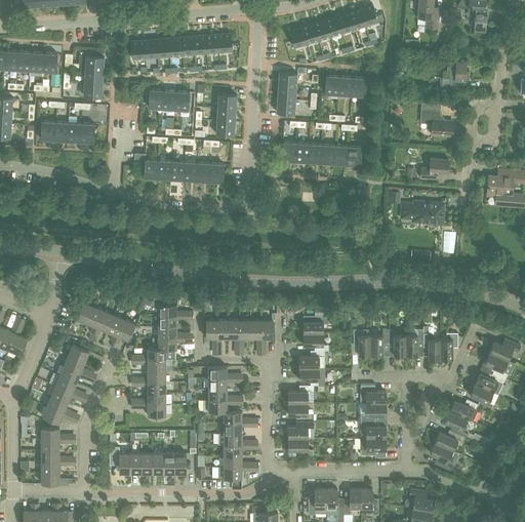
[(15,0),(16,9),(31,8),(30,0),(15,0)]
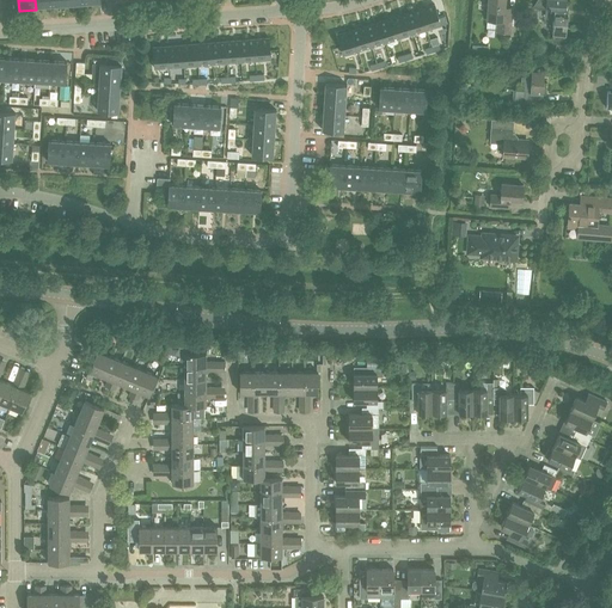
[(510,36),(512,13),(505,12),(505,0),(488,0),(487,23),(497,23),(496,35),(510,36)]
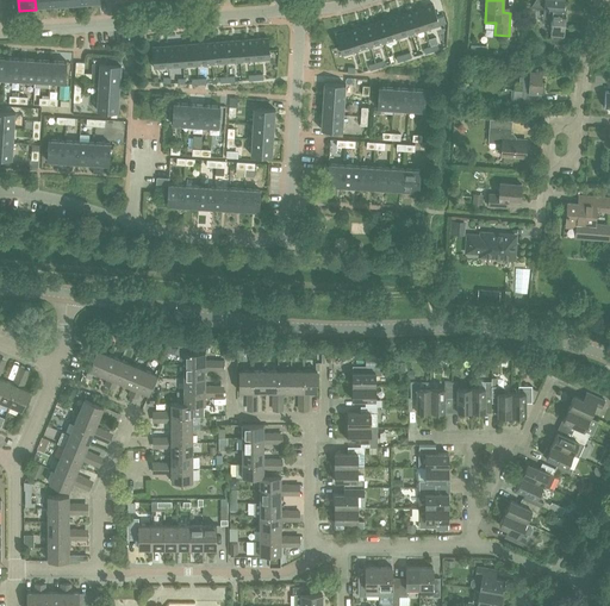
[(535,11),(543,11),(545,11),(545,19),(552,20),(551,42),(562,43),(565,18),(562,18),(564,1),(551,0),(536,0),(530,12),(533,8),(535,11)]
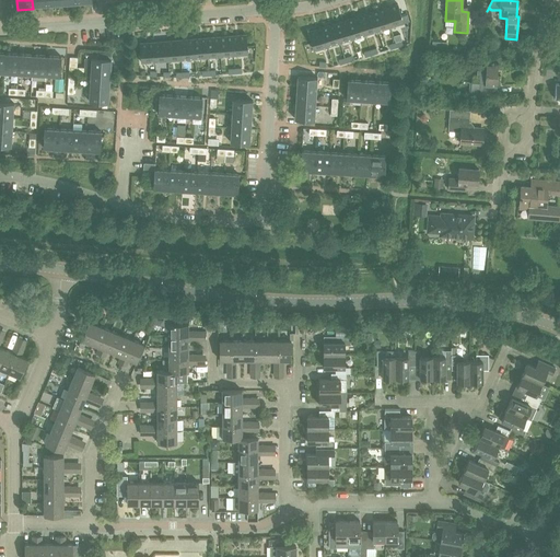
[(397,7),(384,11),(391,30),(404,26),(401,19),(397,7)]
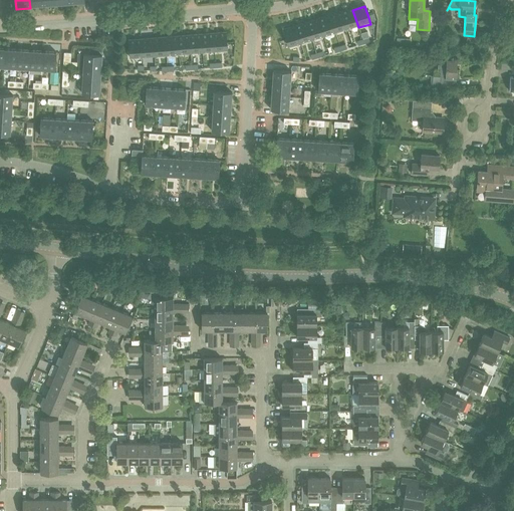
[(352,10),(341,13),(346,31),(358,27),(352,10)]
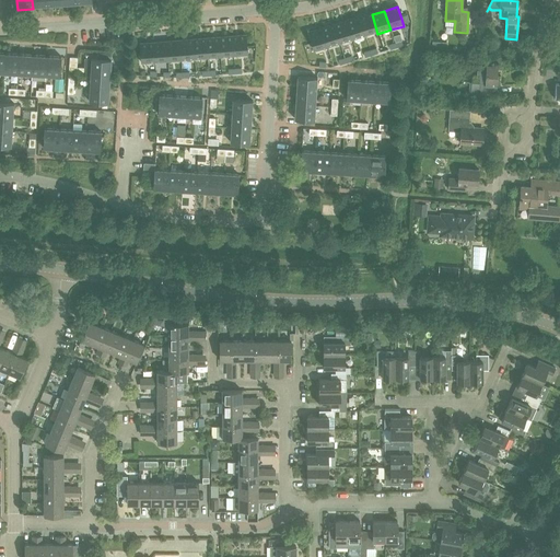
[(372,14),(359,19),(365,37),(377,34),(372,14)]
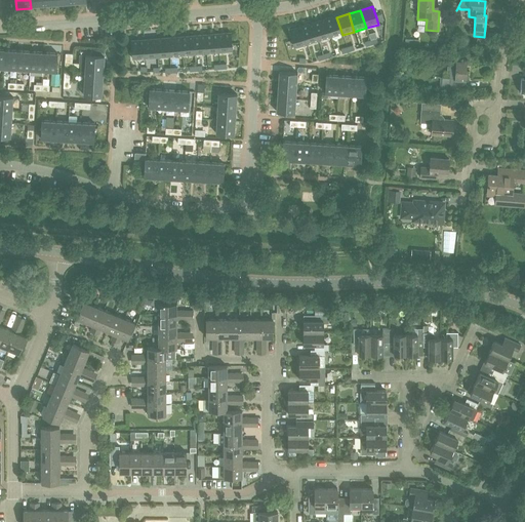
[(336,17),(325,21),(330,39),(342,35),(336,17)]
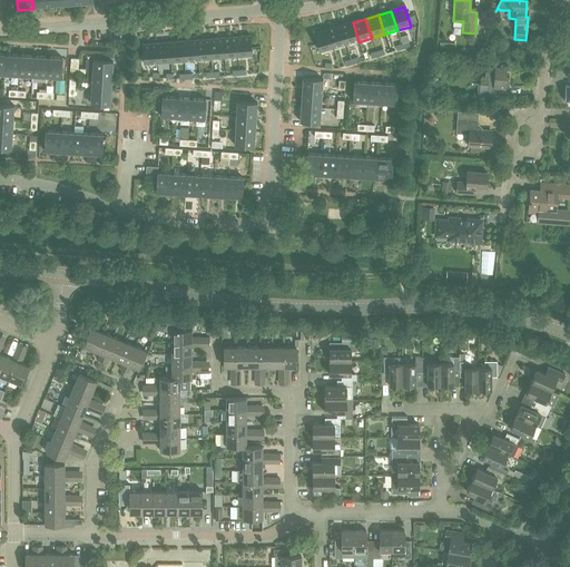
[(353,22),(340,27),(346,46),(359,42),(353,22)]
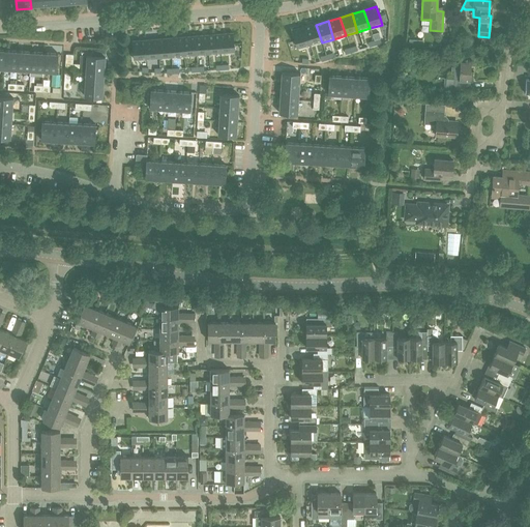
[(316,25),(304,28),(310,47),(322,42),(316,25)]
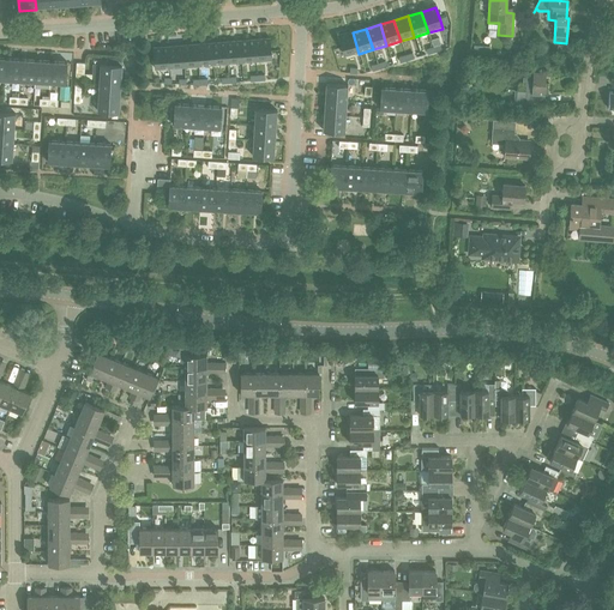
[(353,32),(338,37),(344,59),(359,54),(353,32)]
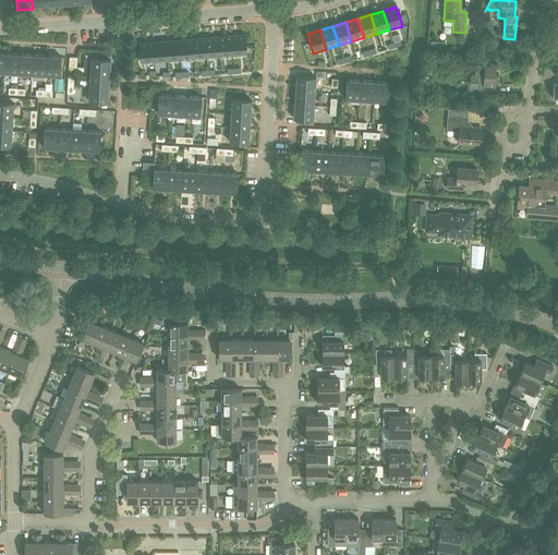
[(245,37),(231,38),(233,58),(246,57),(245,37)]
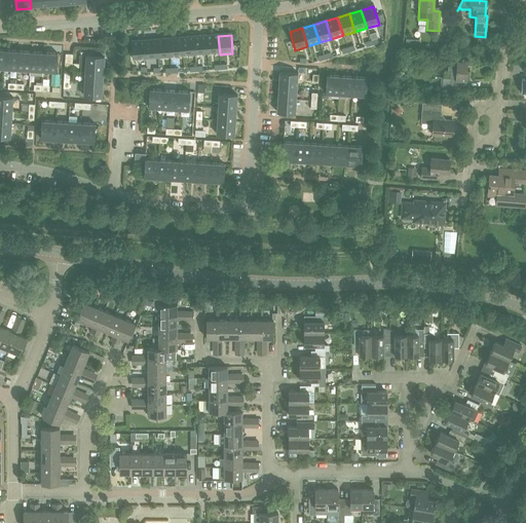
[(218,36),(205,37),(208,55),(220,54),(218,36)]
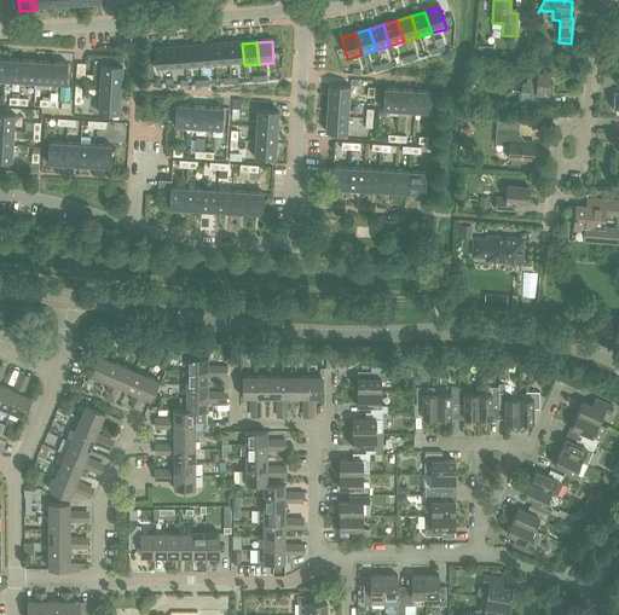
[(242,44),(227,45),(230,67),(244,65),(242,44)]
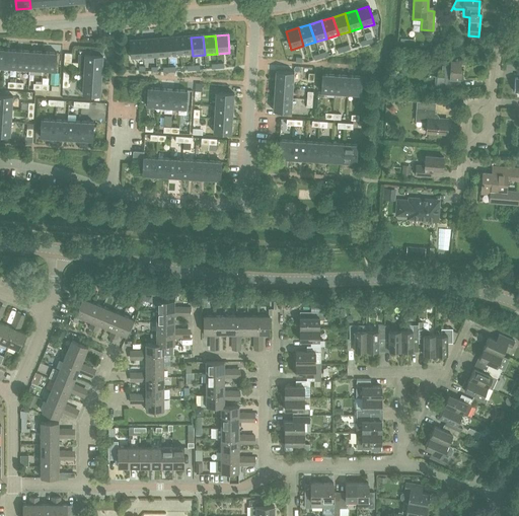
[(191,38),(178,39),(180,57),(193,56),(191,38)]
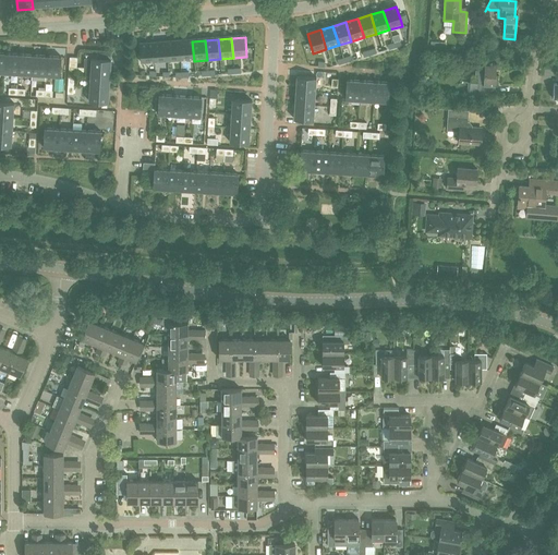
[(179,41),(166,43),(168,63),(181,62),(179,41)]
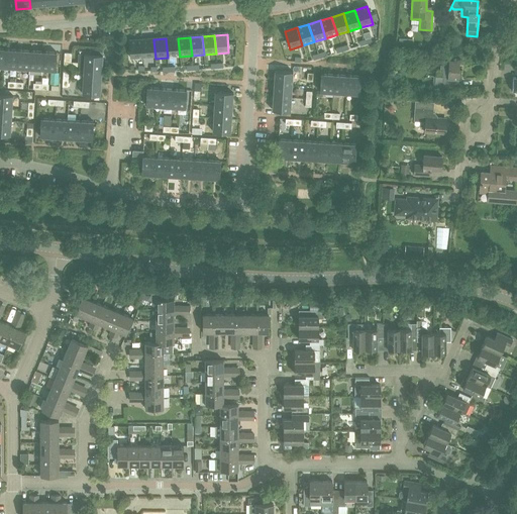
[(178,38),(166,38),(168,58),(180,57),(178,38)]
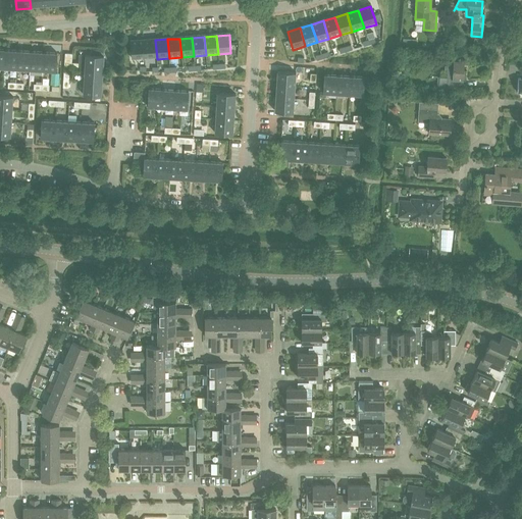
[(155,40),(143,41),(145,60),(157,59),(155,40)]
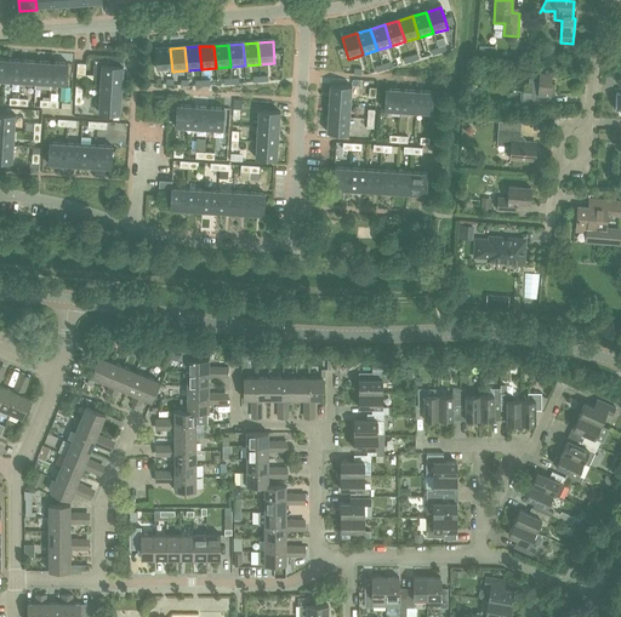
[(170,49),(155,50),(157,73),(172,72),(170,49)]
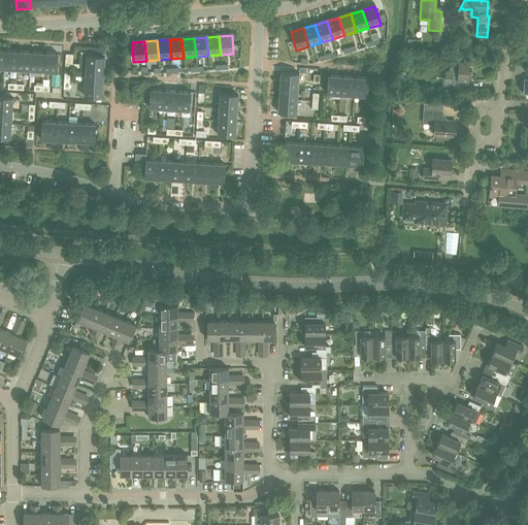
[(4,53),(3,71),(17,72),(18,54),(4,53)]
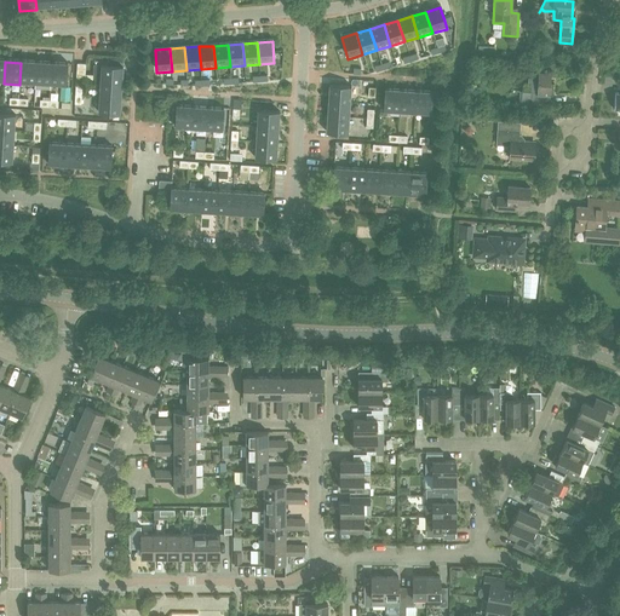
[(21,63),(19,85),(35,85),(36,64),(21,63)]
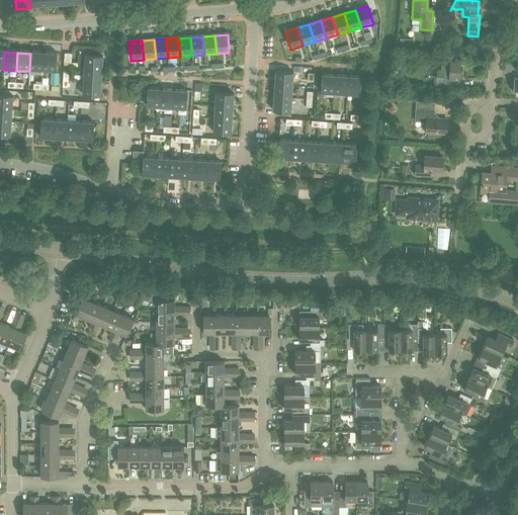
[(30,54),(29,71),(41,72),(44,55),(30,54)]
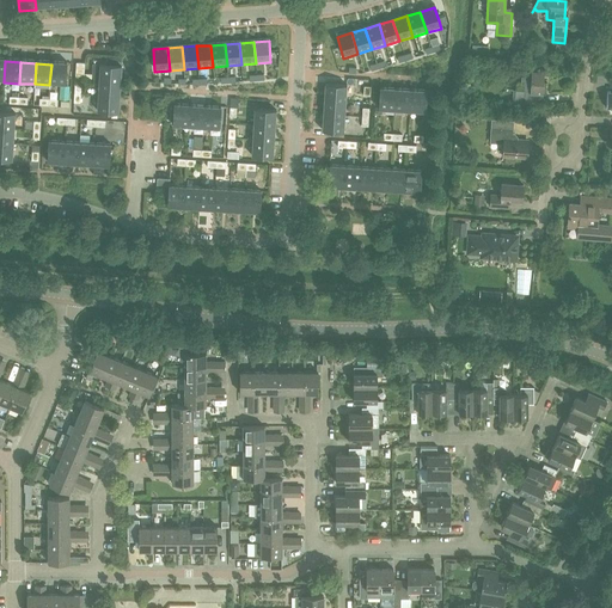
[(51,65),(49,85),(65,86),(66,65),(51,65)]
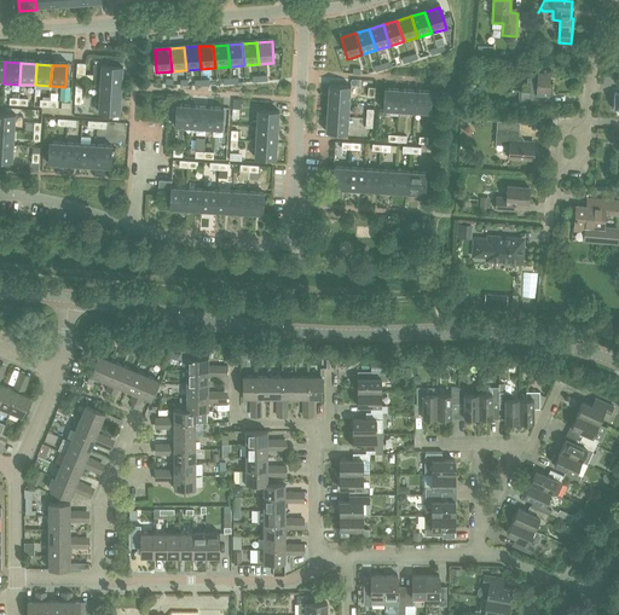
[(85,82),(86,67),(76,67),(76,82),(85,82)]
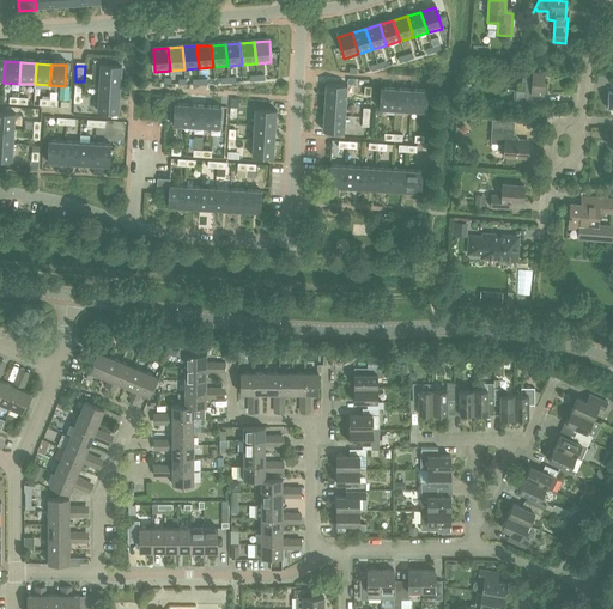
[(101,67),(99,83),(120,84),(121,68),(101,67)]
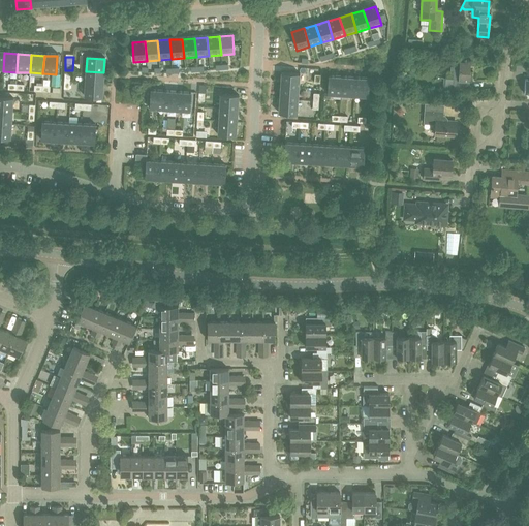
[(450,63),(449,73),(446,73),(444,91),(462,92),(462,88),(468,89),(468,84),(471,84),(472,73),(469,73),(469,65),(450,63)]
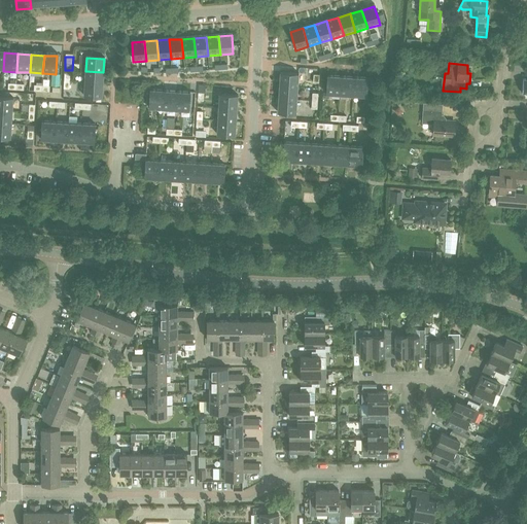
[(85,71),(84,84),(103,85),(103,72),(85,71)]
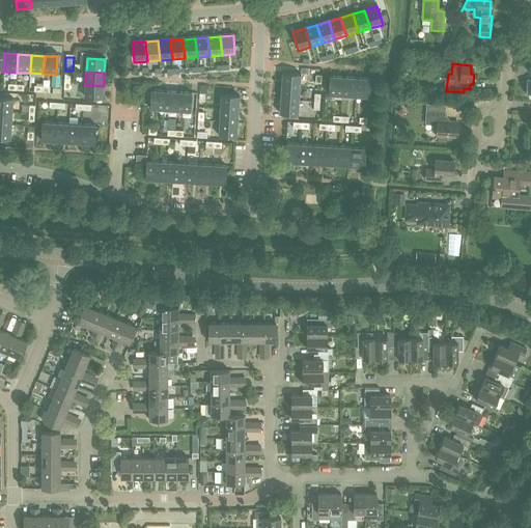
[(282,76),(281,88),(299,89),(300,77),(282,76)]
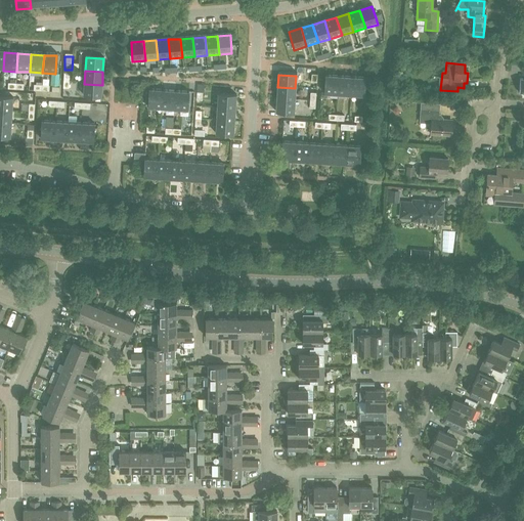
[(324,95),(337,96),(339,78),(325,77),(324,95)]
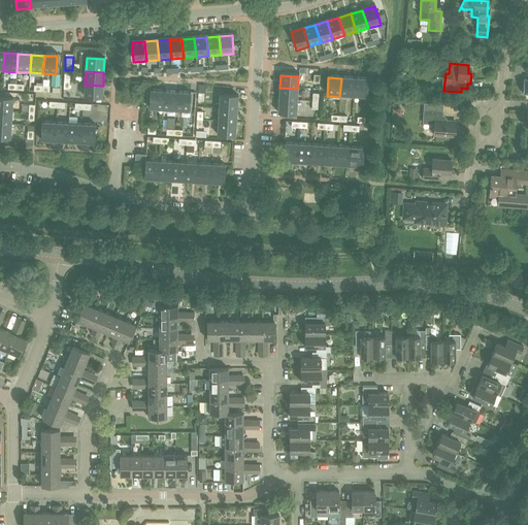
[(341,78),(339,97),(353,97),(354,79),(341,78)]
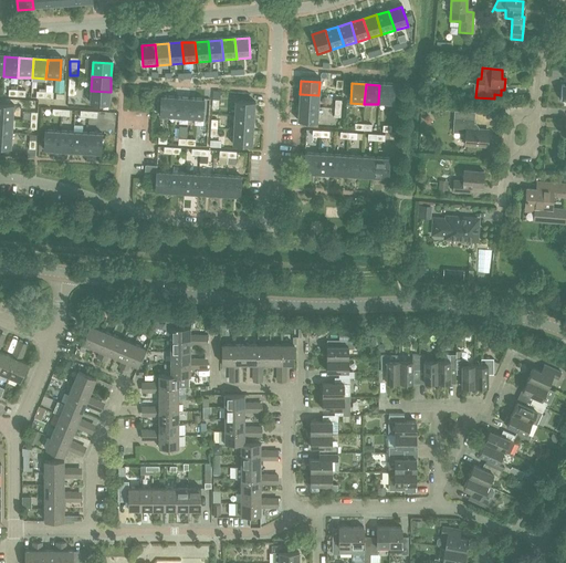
[(379,85),(378,104),(392,105),(394,86),(379,85)]
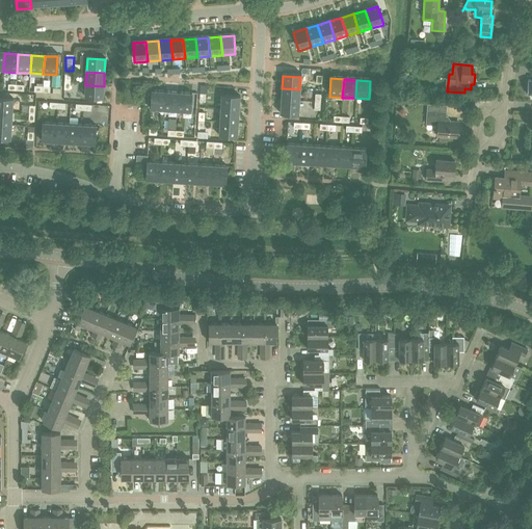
[(104,86),(85,85),(84,99),(103,100),(104,86)]
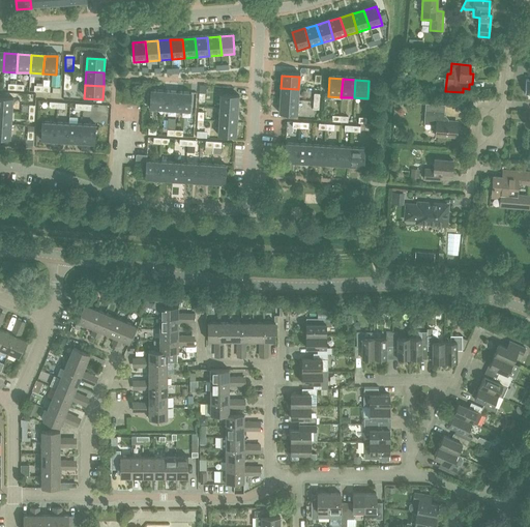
[(281,88),(280,101),(297,103),(298,89),(281,88)]
